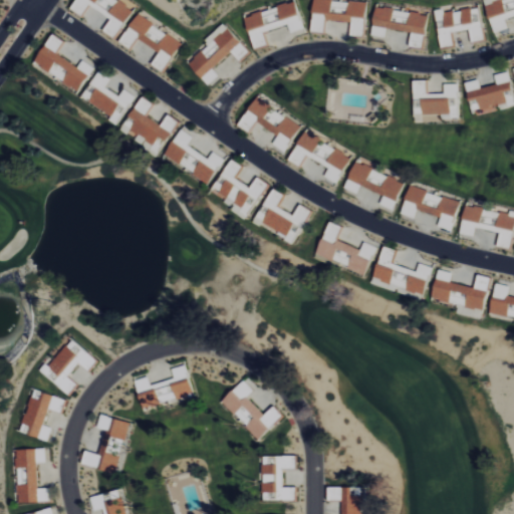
[(76,0),(71,10),(82,17),(89,6),(111,19),(103,32),(115,39),(137,6),(126,0),(76,0)]
